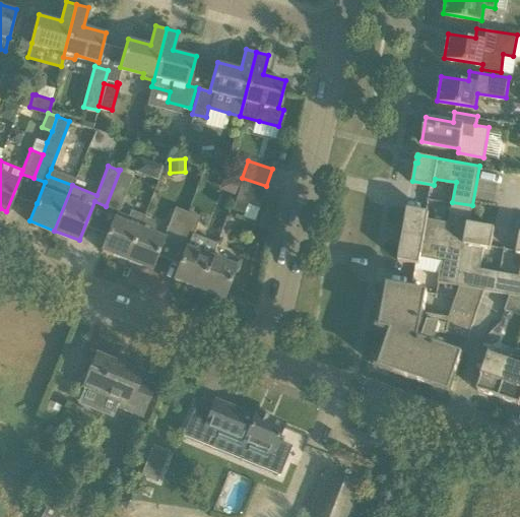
[(132,175),(120,170),(106,206),(117,210),(118,211),(132,175)]
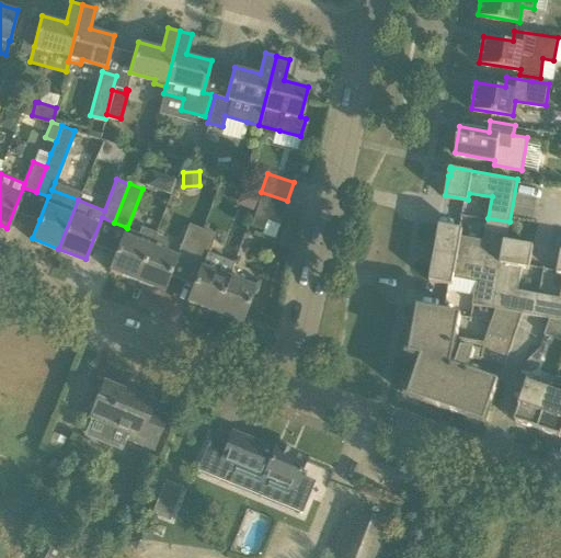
[(281,224),(283,216),(287,201),(261,192),(254,215),(260,217),(281,224)]
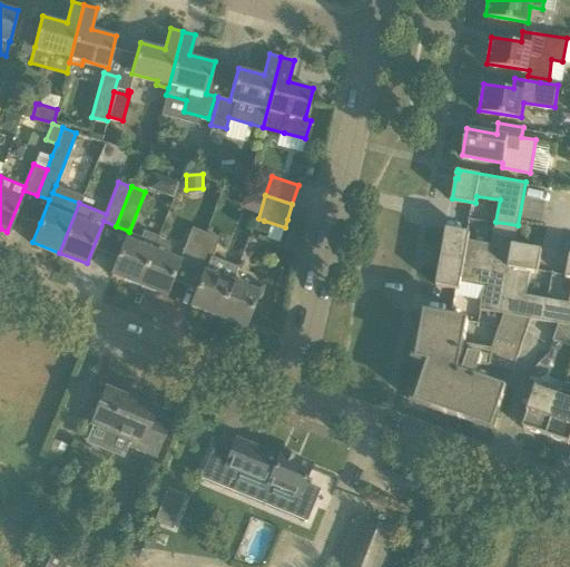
[(514,245),(518,225),(495,222),(492,243),(469,238),(470,232),(446,227),(443,247),(445,247),(443,256),(510,269),(514,245)]
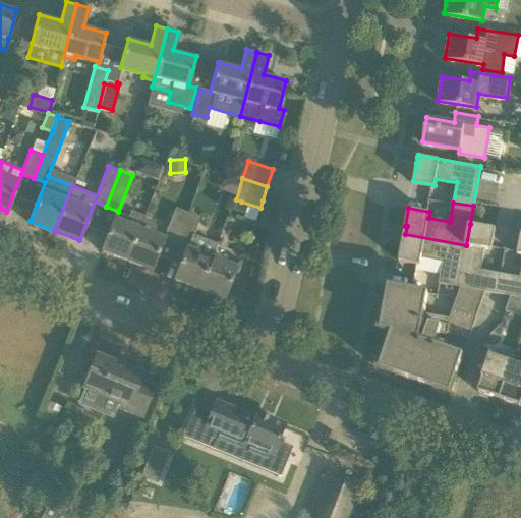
[(169,259),(187,212),(175,207),(163,238),(153,234),(157,225),(154,220),(145,217),(141,225),(127,260),(152,269),(158,254),(169,259)]
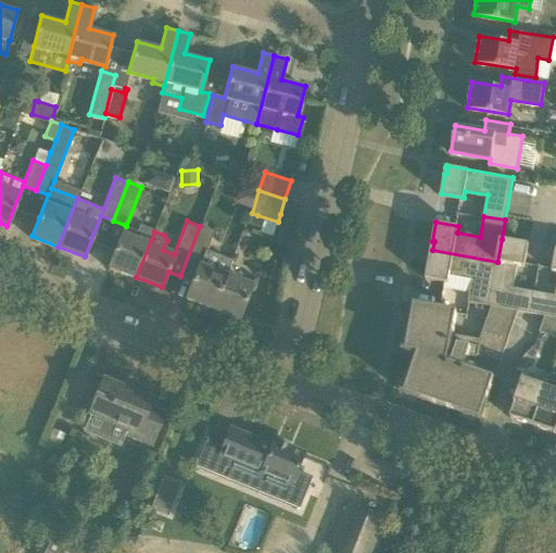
[(139,224),(134,239),(122,234),(109,266),(136,277),(151,240),(154,231),(153,230),(154,229),(139,224)]
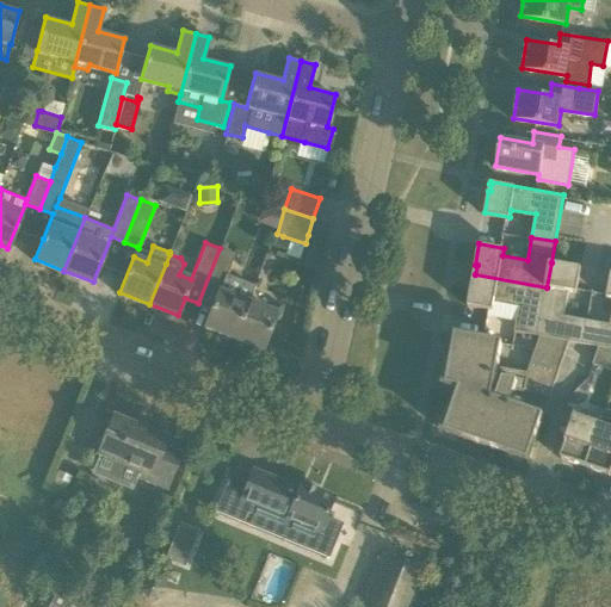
[(234,338),(248,302),(218,290),(234,253),(220,248),(198,303),(211,308),(204,326),(234,338)]
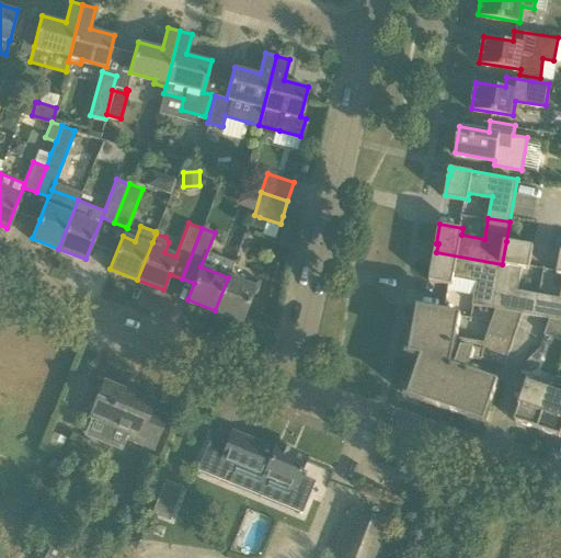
[(523,312),(535,315),(539,293),(517,288),(522,265),(529,268),(534,245),(514,240),(513,242),(506,241),(502,264),(494,307),(496,307),(523,312)]
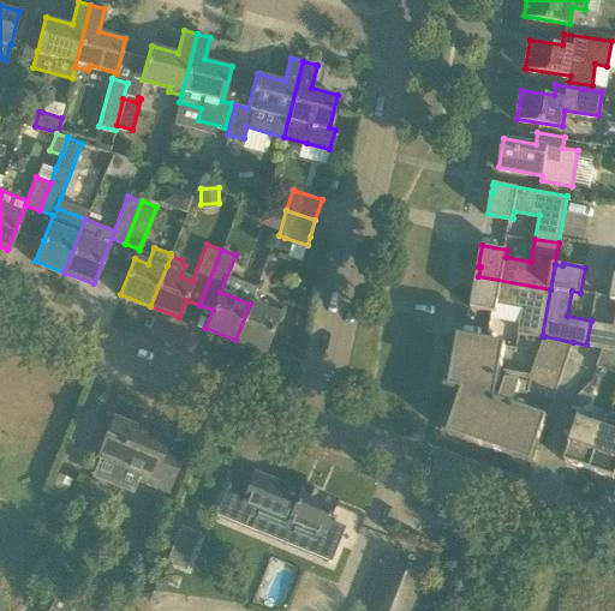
[(614,275),(611,298),(614,299),(614,321),(614,324),(591,321),(586,345),(603,347),(614,348),(614,275)]
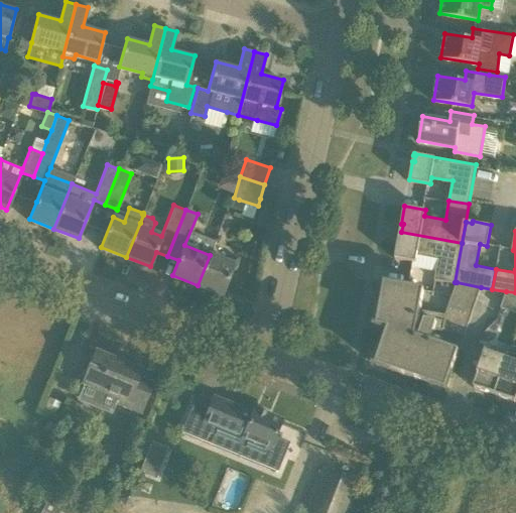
[(434,278),(455,282),(462,243),(401,232),(400,239),(398,239),(395,257),(416,261),(417,254),(438,258),(434,278)]
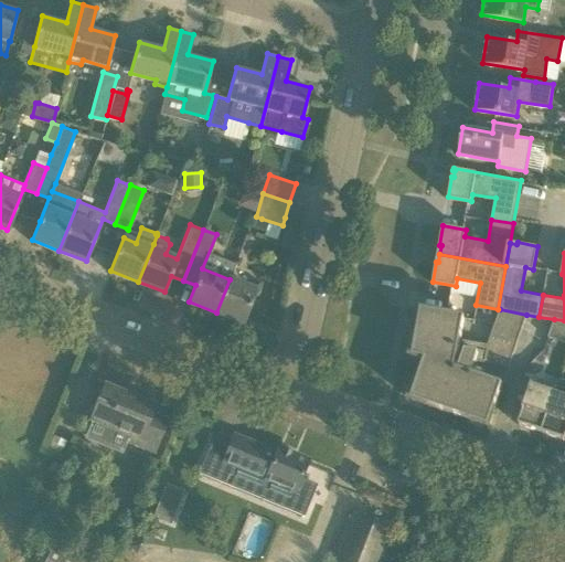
[(243,324),(256,289),(230,279),(216,313),(243,324)]
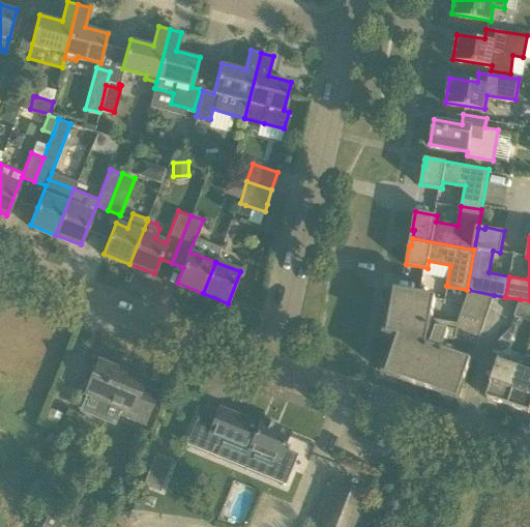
[(432,317),(436,296),(395,288),(388,327),(429,334),(432,317)]
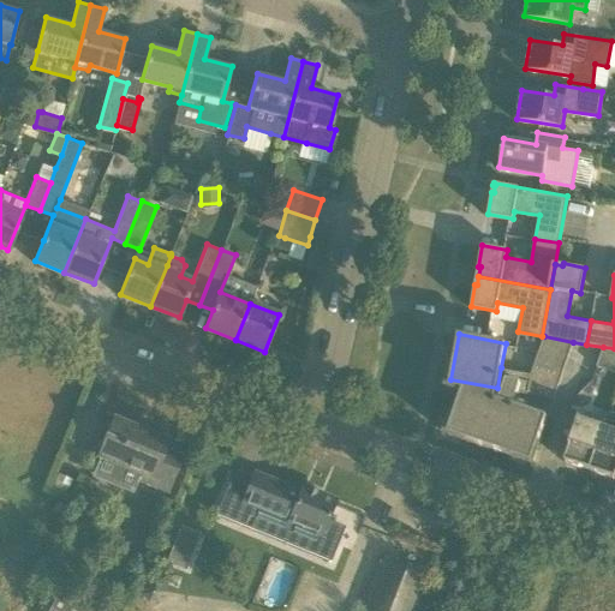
[(573,342),(544,336),(531,373),(501,367),(497,388),(503,389),(502,394),(515,399),(518,390),(554,397),(573,342)]
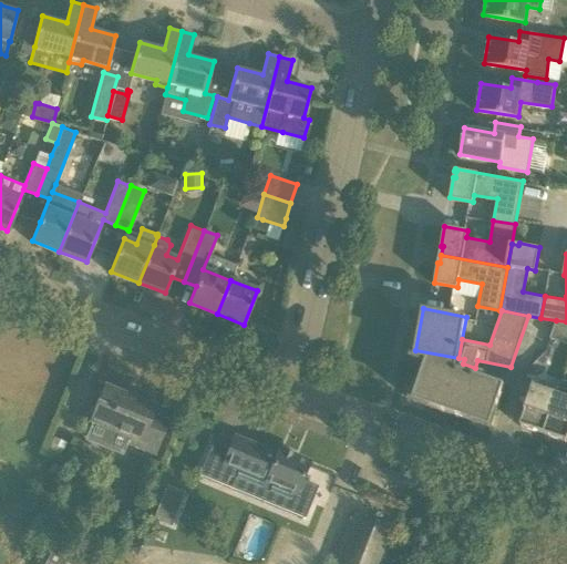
[(566,341),(566,321),(556,320),(550,336),(566,341)]
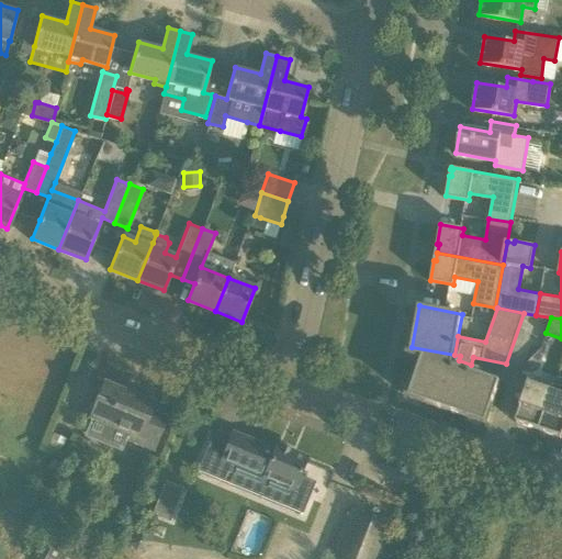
[(485,422),(499,381),(423,355),(409,395),(485,422)]
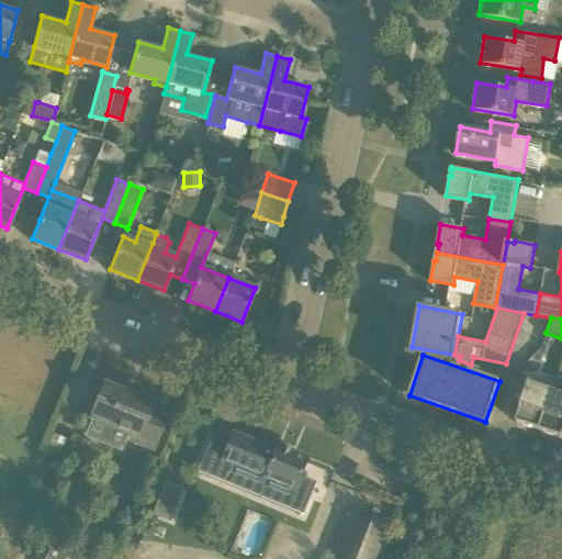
[(539,428),(554,383),(530,376),(516,421),(539,428)]
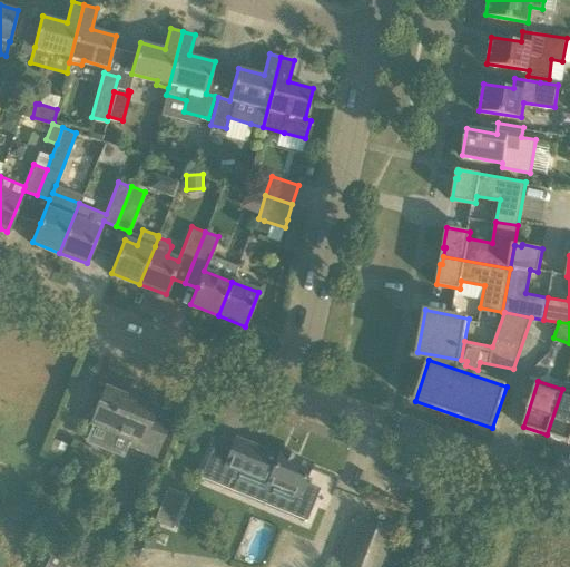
[(569,382),(566,381),(562,389),(547,434),(569,442),(569,382)]
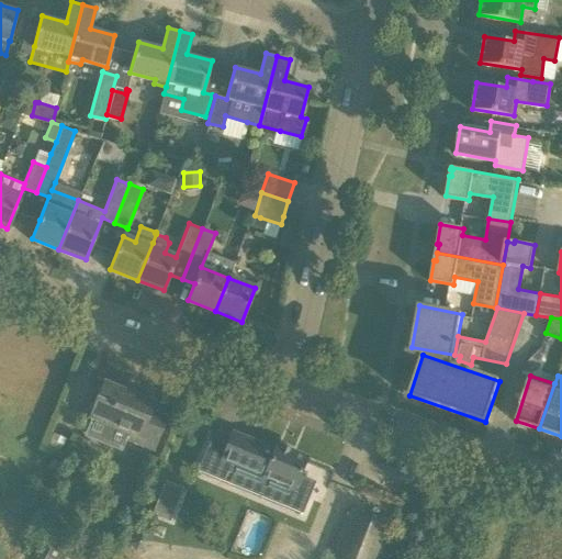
[(131,395),(121,391),(122,389),(104,381),(90,416),(156,442),(167,416),(150,410),(154,402),(132,393),(131,395)]
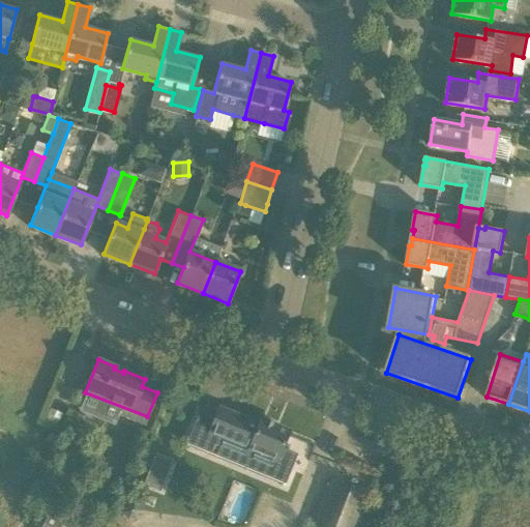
[(218,408),(203,401),(187,439),(270,472),(275,460),(276,461),(289,431),(261,419),(259,425),(219,407),(218,408)]
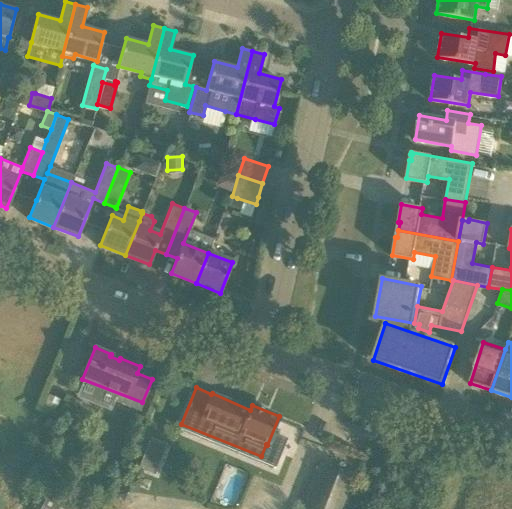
[(320,462),(301,508),(344,508),(357,476),(320,462)]
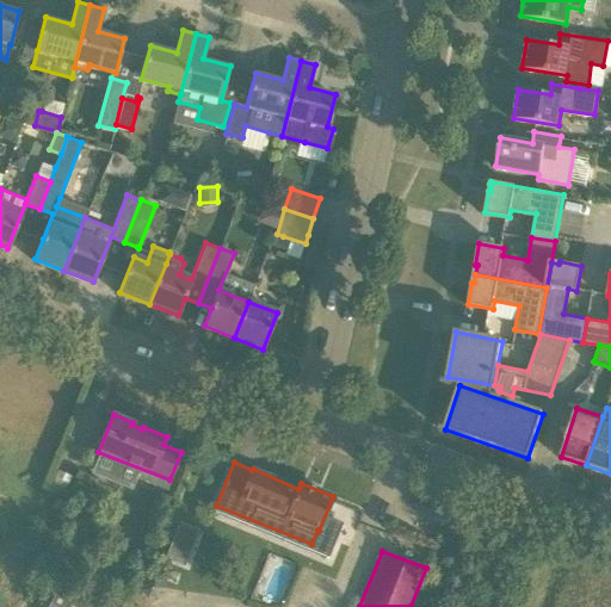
[(100,606),(59,586),(48,606),(100,606)]
